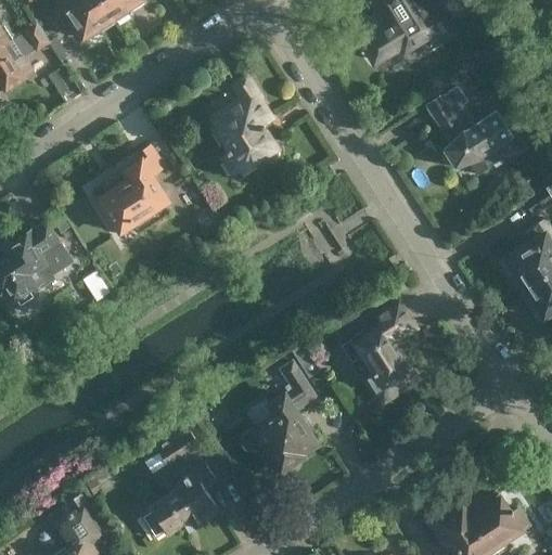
[(47,0),(50,4),(47,7),(56,21),(62,17),(71,30),(76,27),(84,38),(95,29),(101,33),(116,23),(101,0),(47,0)]
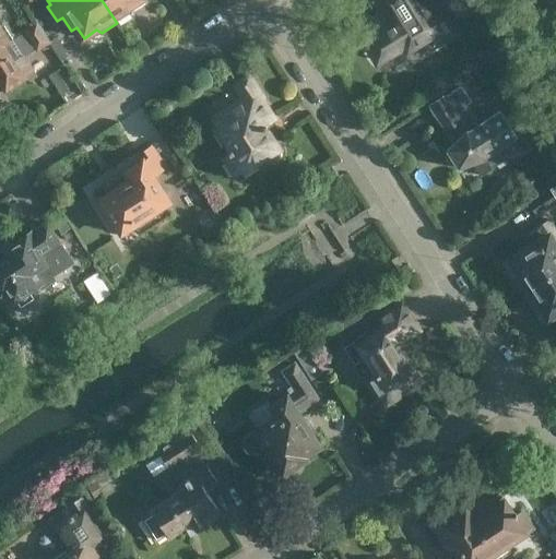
[(102,0),(117,23),(130,14),(131,7),(142,0),(102,0)]
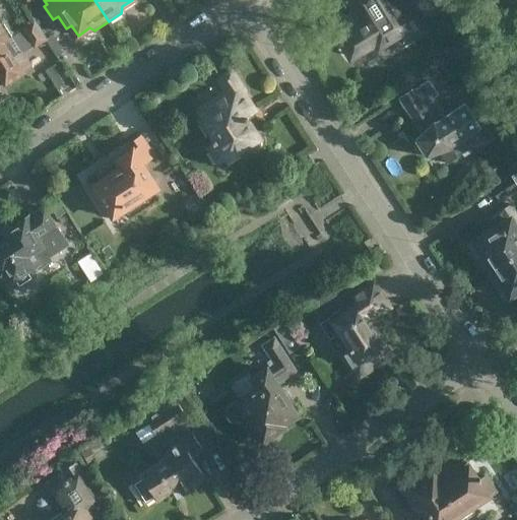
[(348,0),(365,26),(349,36),(359,52),(375,42),(378,47),(388,40),(394,51),(411,40),(399,20),(409,14),(400,0),(348,0)]
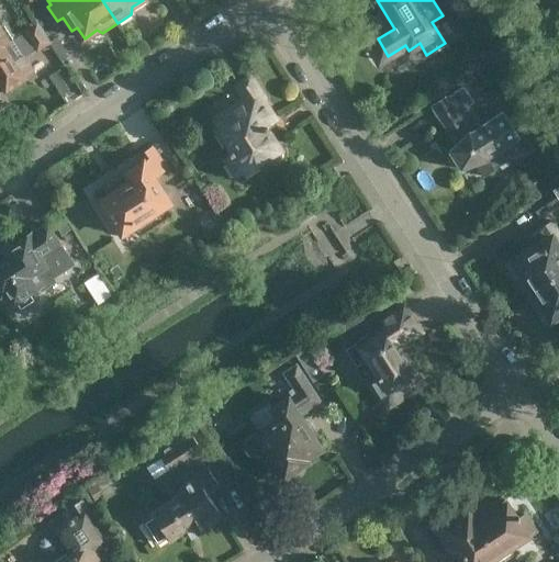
[(12,40),(0,47),(0,91),(10,85),(13,89),(26,81),(23,76),(35,69),(25,54),(37,46),(40,49),(53,42),(41,21),(12,40)]
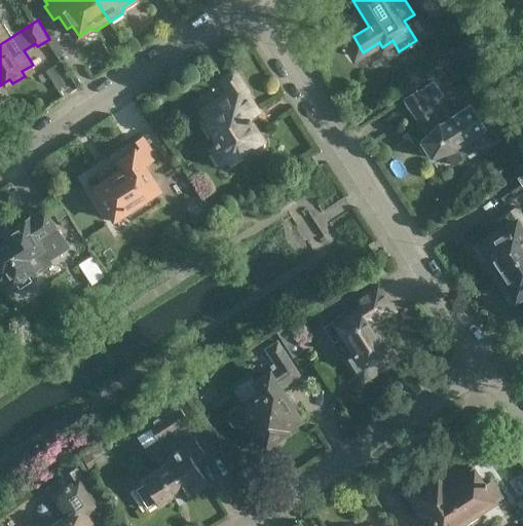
[(0,44),(9,38),(11,37),(0,20),(0,44)]
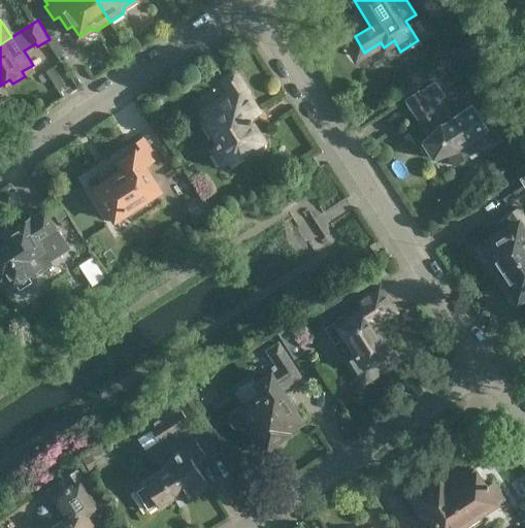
[(222,143),(219,144),(214,149),(225,166),(252,149),(255,152),(259,153),(263,152),(265,149),(266,144),(264,140),(253,123),(255,122),(253,119),(262,112),(249,93),(251,92),(237,71),(223,80),(232,95),(202,114),(222,143)]
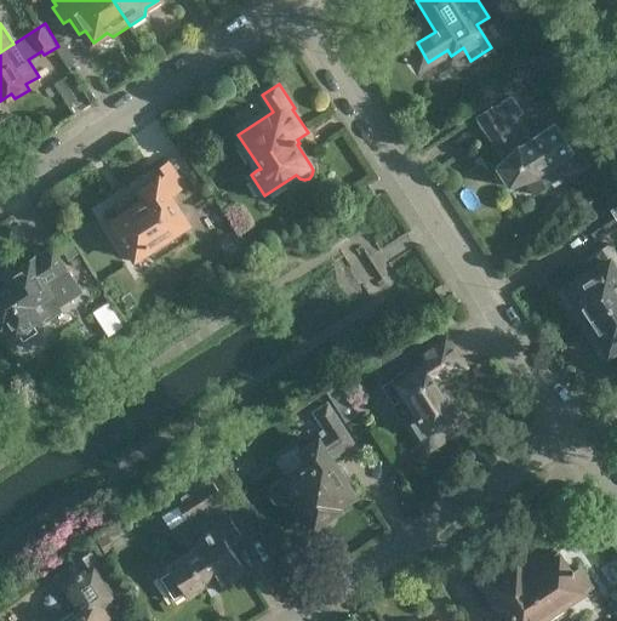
[(496,106),(480,118),(506,159),(498,166),(512,187),(529,180),(537,194),(577,171),(570,157),(577,152),(559,124),(531,141),(516,119),(526,113),(514,96),(498,108),(496,106)]
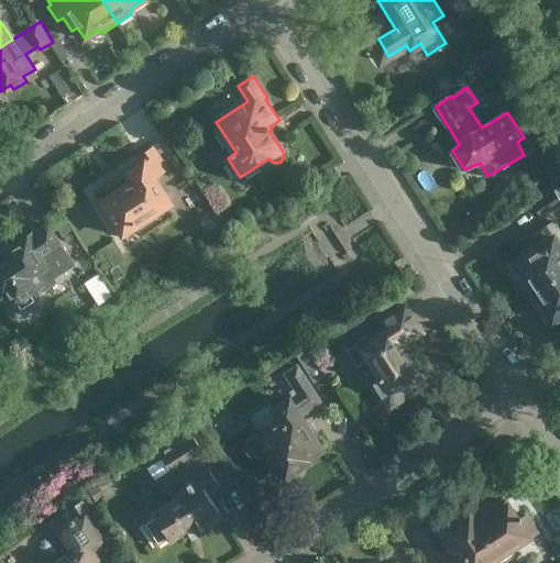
[(143,235),(174,216),(168,207),(173,203),(156,178),(169,169),(154,147),(141,156),(145,163),(110,185),(114,192),(101,201),(123,236),(138,227),(143,235)]
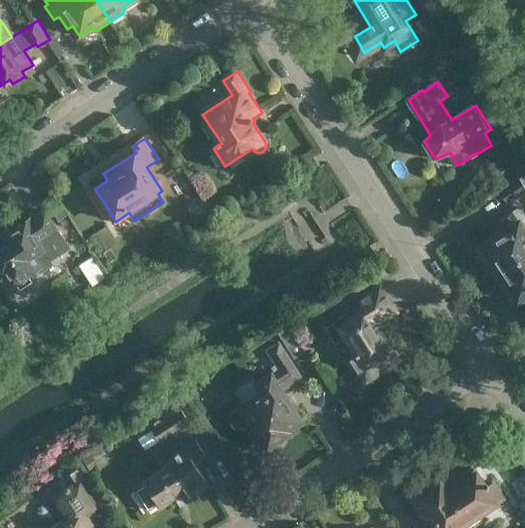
[(524,176),(522,178),(502,191),(510,204),(524,194),(524,176)]
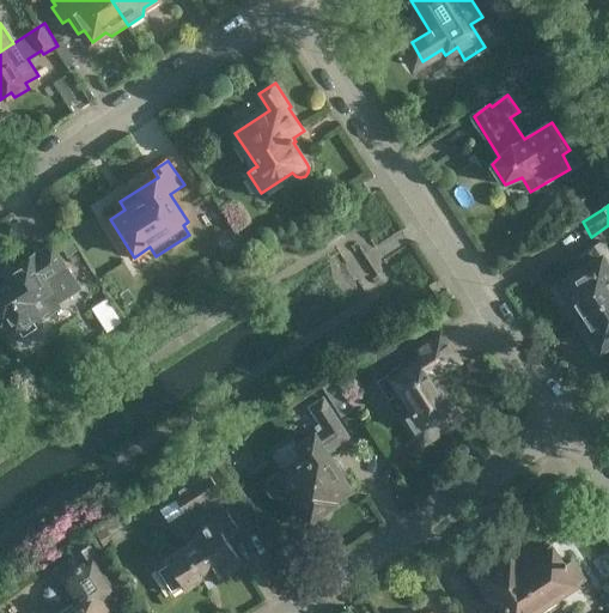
[(576,322),(608,301),(608,241),(585,256),(591,267),(561,286),(571,302),(565,305),(576,322)]
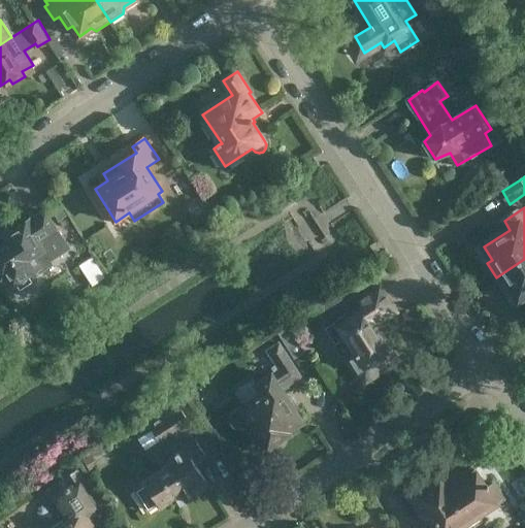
[(45,273),(55,267),(55,261),(53,257),(71,245),(47,209),(0,240),(3,246),(0,248),(0,273),(2,277),(7,274),(15,286),(18,284),(22,290),(35,282),(32,276),(40,271),(45,273)]
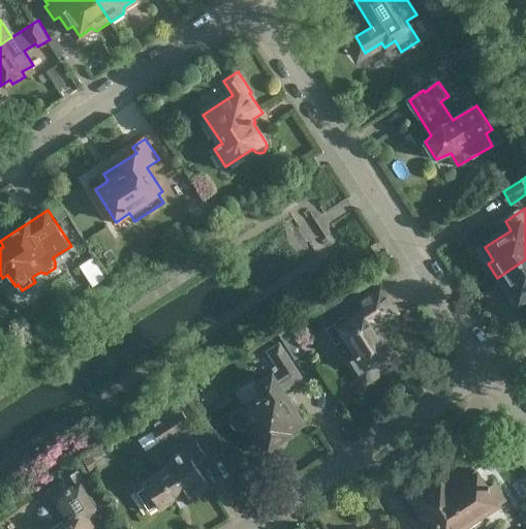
[(525,259),(497,278),(506,292),(512,289),(521,302),(525,299),(525,259)]
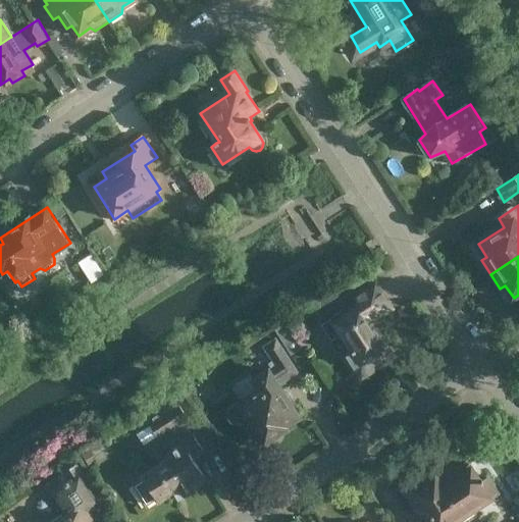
[(374,319),(393,307),(378,285),(356,299),(361,307),(351,313),(349,309),(346,311),(345,309),(333,316),(335,319),(323,327),(333,343),(344,336),(353,352),(344,357),(356,376),(379,362),(381,365),(396,356),(374,322),(376,321),(374,319)]
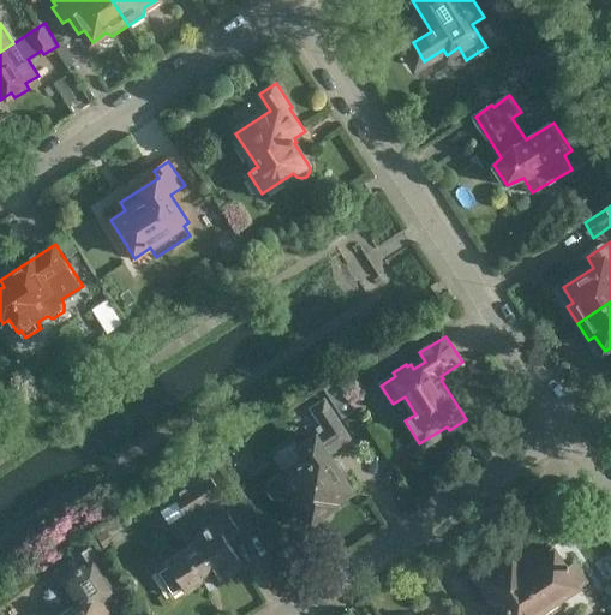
[(385,366),(400,357),(405,354),(397,344),(379,354),(385,366)]
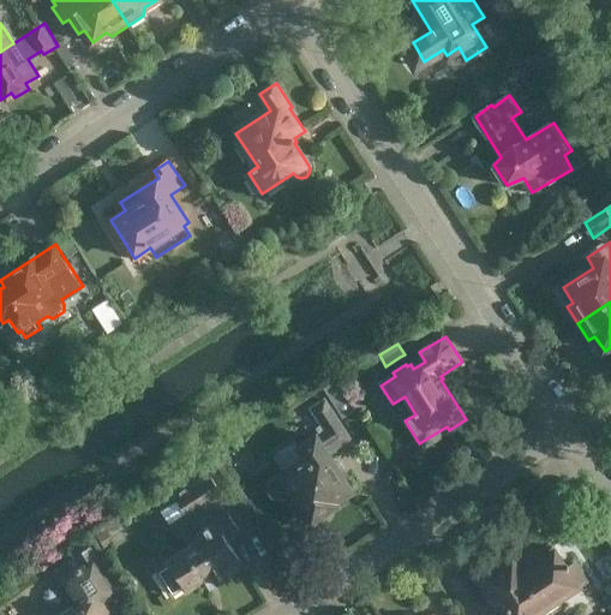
[(333,399),(346,392),(340,383),(327,390),(333,399)]
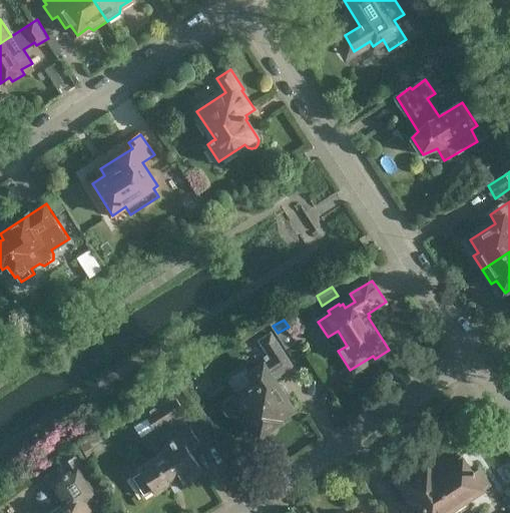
[(228,398),(227,400),(224,403),(224,407),(225,412),(227,415),(231,417),(236,418),(240,417),(256,440),(284,421),(282,417),(295,409),(275,378),(294,366),(275,333),(262,341),(271,355),(266,358),(269,362),(249,373),(255,381),(228,398)]
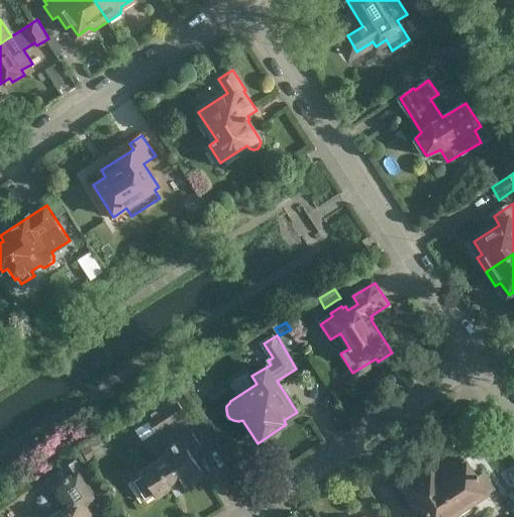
[(204,446),(190,425),(193,423),(178,400),(150,418),(161,433),(165,431),(176,447),(132,475),(148,501),(173,486),(175,490),(181,486),(184,491),(206,476),(192,453),(204,446)]
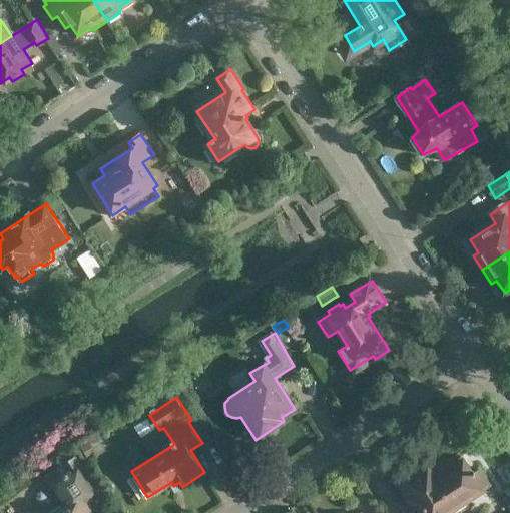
[(80,462),(77,459),(80,456),(76,449),(62,458),(66,465),(69,470),(59,476),(66,487),(74,500),(54,512),(94,512),(99,510),(91,498),(99,493),(107,487),(88,457),(86,458),(80,462)]
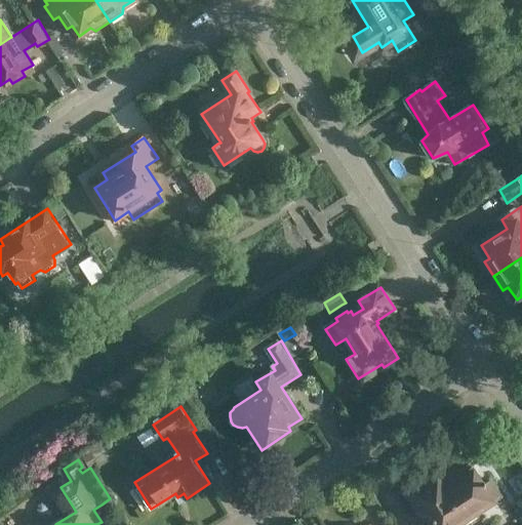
[(455,468),(439,479),(467,520),(503,496),(491,480),(488,482),(486,480),(483,481),(473,465),(458,473),(455,468)]
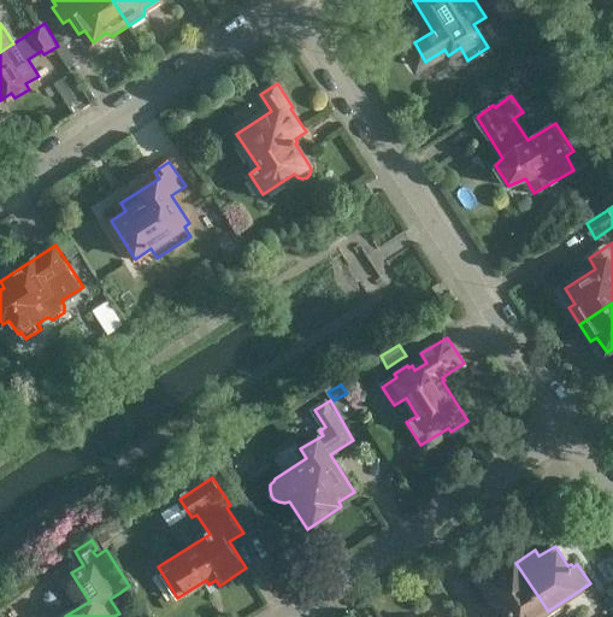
[(538,616),(548,611),(516,563),(514,560),(481,582),(496,605),(487,612),(489,616),(538,616)]
